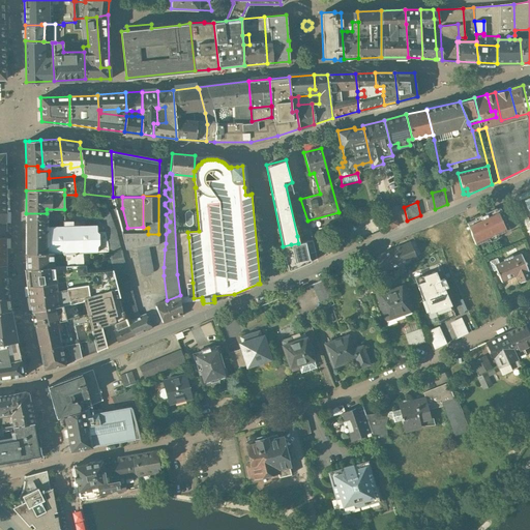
[(471,235),(475,244),(484,240),(486,241),(490,240),(494,239),(496,238),(499,236),(502,233),(501,233),(509,229),(500,208),(497,210),(496,208),(486,212),(486,213),(480,215),(474,217),(475,219),(467,224),(470,231),(471,235)]
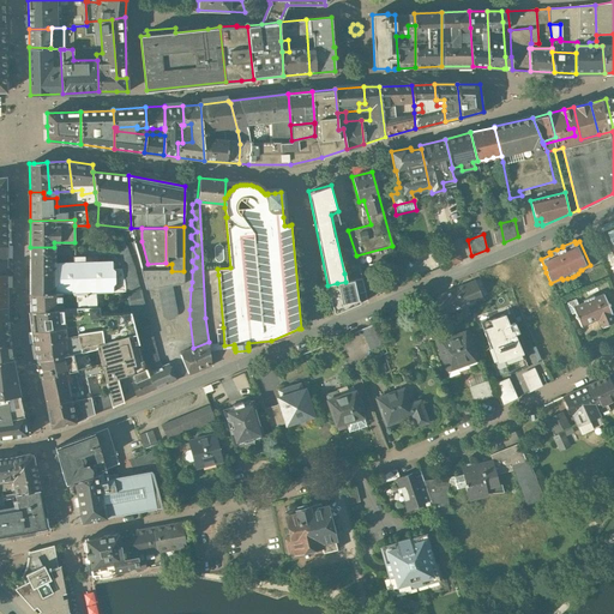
[(73,263),(54,263),(54,247),(30,247),(30,294),(61,294),(73,293),(73,294),(76,294),(95,293),(113,293),(112,284),(115,282),(114,271),(112,268),(112,263),(112,260),(84,262),(84,257),(73,257),(73,263)]
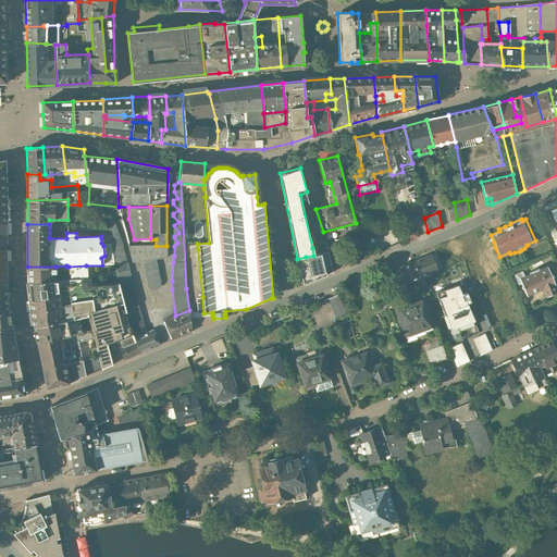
[(413,224),(404,229),(406,242),(418,236),(413,224)]
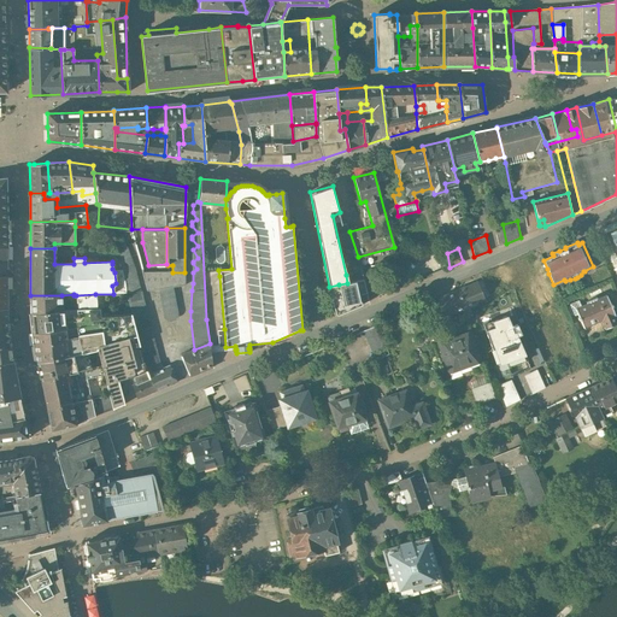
[(134,268),(124,259),(122,260),(123,269),(127,286),(128,292),(140,291),(134,285),(137,282),(137,281),(130,274),(135,269),(134,268)]
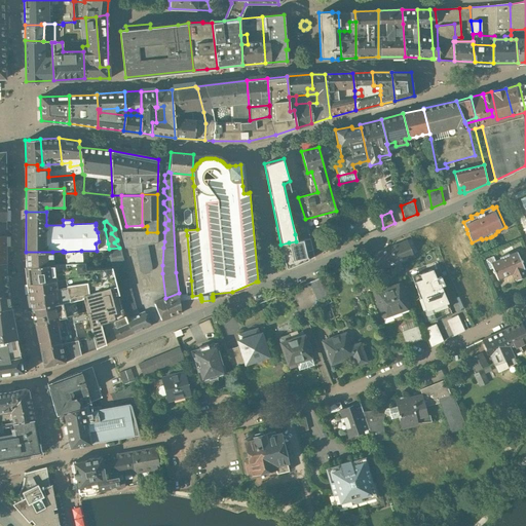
[(105,229),(98,230),(98,225),(96,225),(96,229),(98,232),(99,241),(96,243),(97,251),(108,249),(108,243),(105,229)]
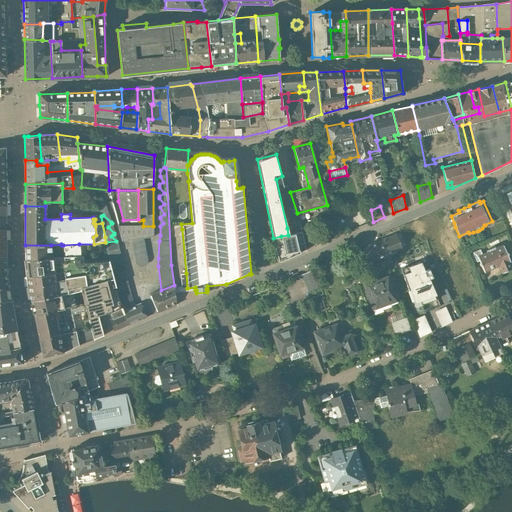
[(332,220),(330,219),(329,220),(327,220),(326,221),(325,223),(325,224),(324,226),(325,228),(326,229),(327,230),(328,231),(330,231),(331,231),(333,231),(334,230),(335,229),(336,227),(337,226),(336,224),(336,223),(335,221),(334,220),(332,220)]
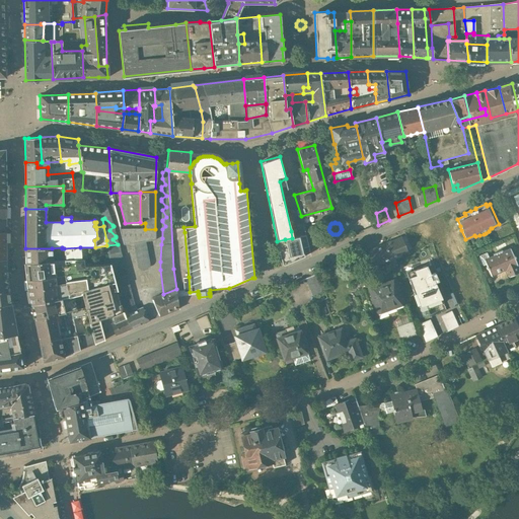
[(411,227),(402,230),(409,242),(417,238),(411,227)]
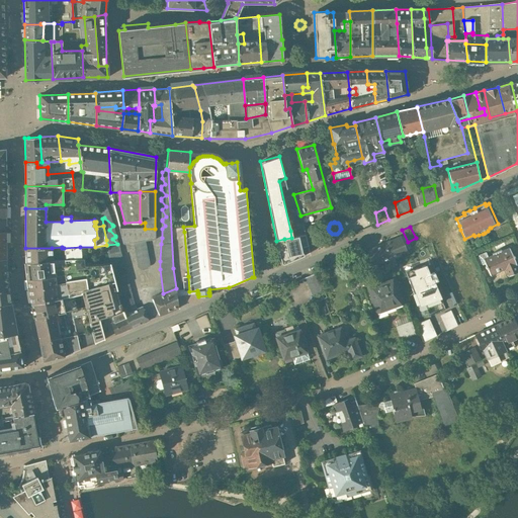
[(306,235),(297,237),(291,238),(284,239),(287,256),(310,252),(308,246),(306,235)]
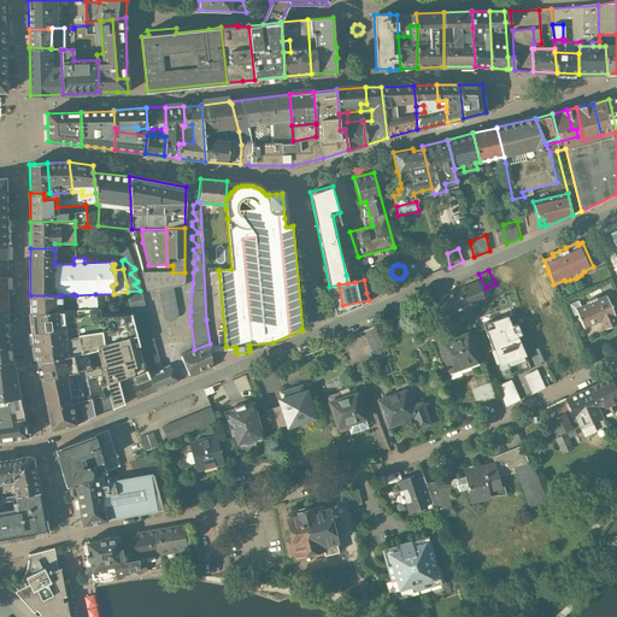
[(477,283),(457,292),(463,309),(483,299),(477,283)]
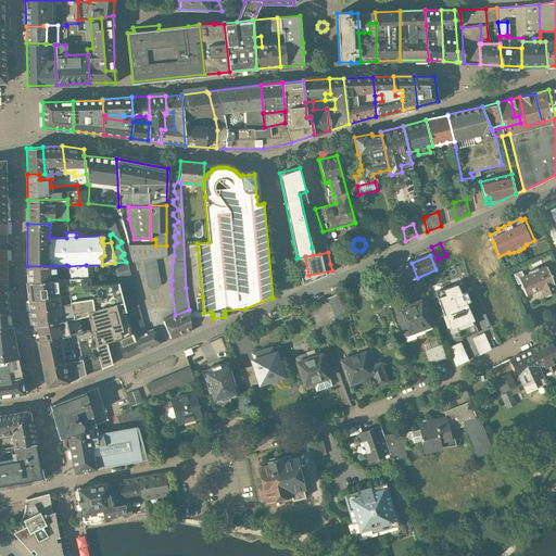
[(446,255),(438,260),(443,273),(452,267),(446,255)]
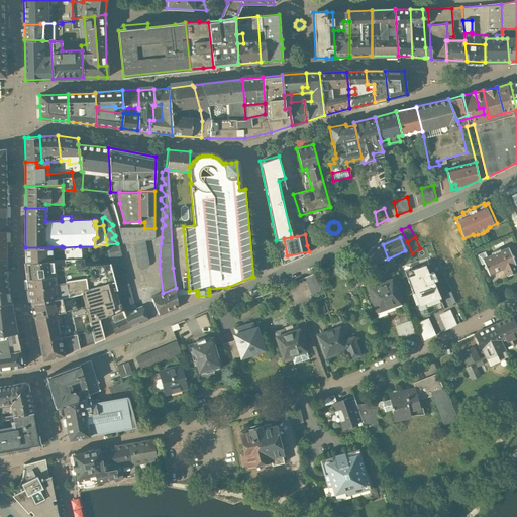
[(144,240),(133,242),(136,260),(147,257),(144,240)]
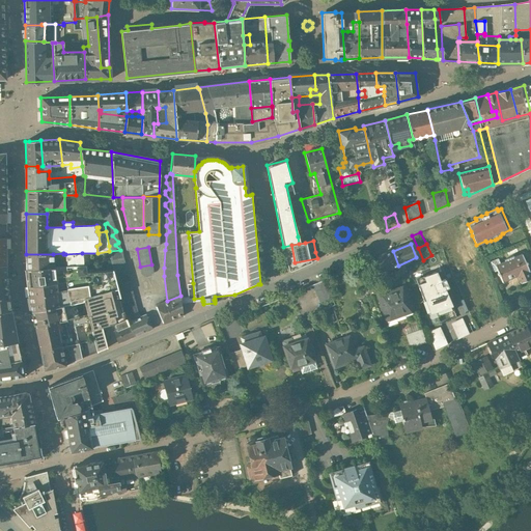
[(137,311),(121,250),(120,250),(110,251),(110,252),(109,252),(119,291),(127,319),(128,323),(140,316),(137,311)]
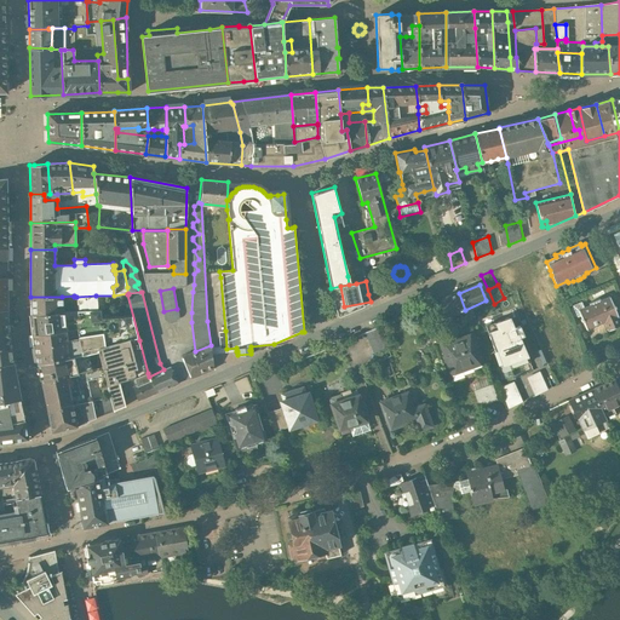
[(459,293),(440,300),(446,317),(465,310),(459,293)]
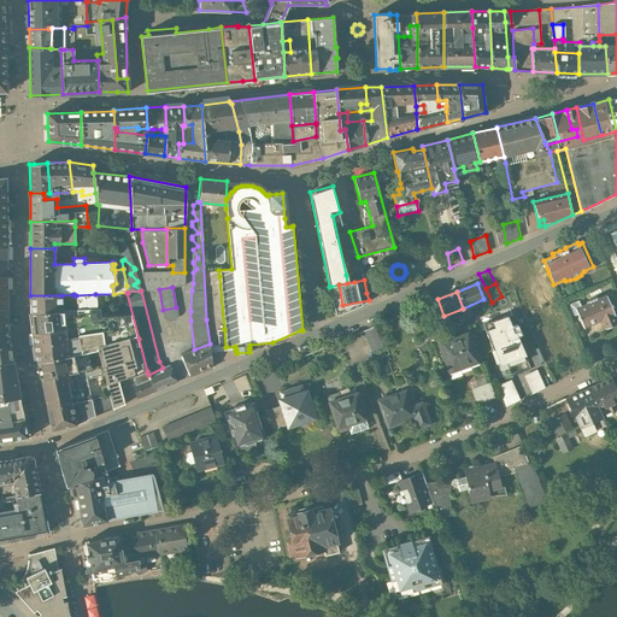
[(95,294),(76,295),(77,309),(97,309),(95,294)]
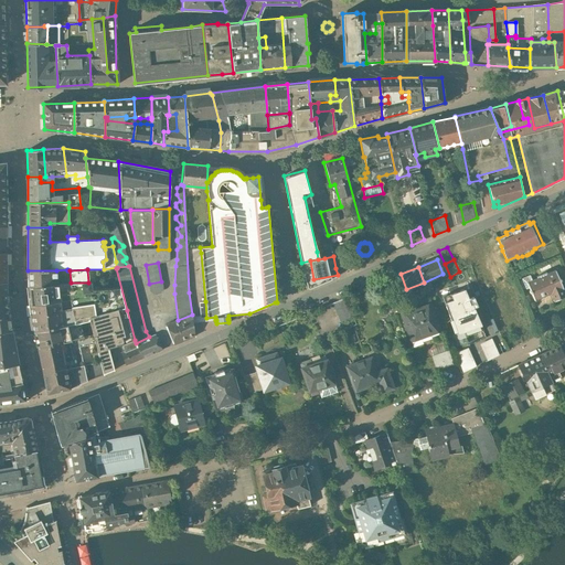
[(56,270),(28,270),(29,287),(46,285),(57,284),(56,270)]
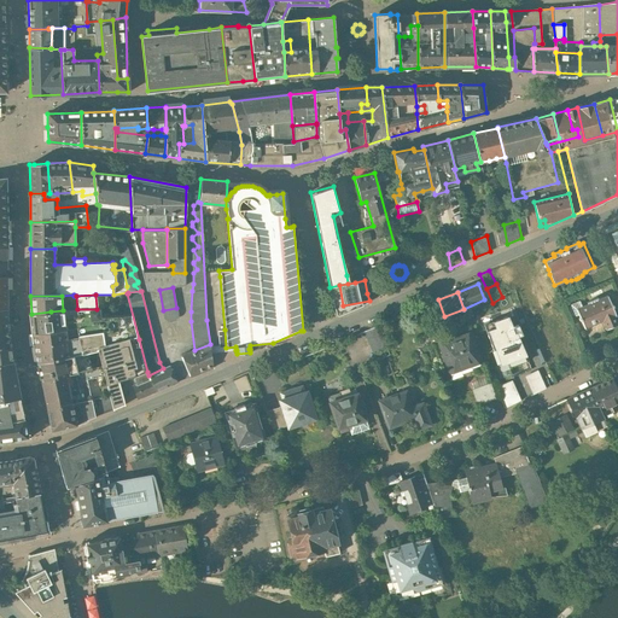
[(599,299),(598,298),(587,302),(588,304),(582,307),(576,309),(578,315),(579,318),(578,319),(579,320),(581,320),(584,328),(602,321),(606,330),(617,325),(614,316),(616,315),(607,296),(599,299)]
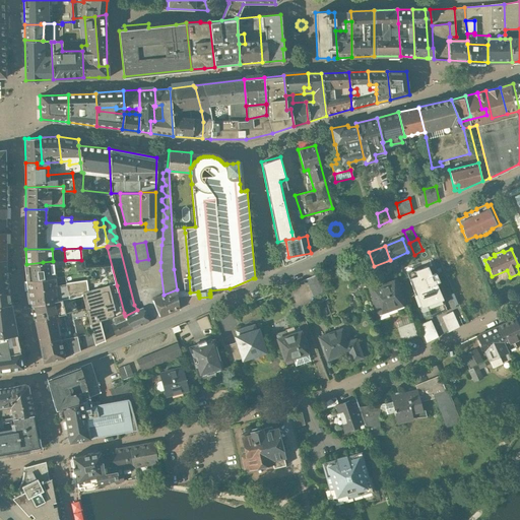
[(488,253),(479,257),(484,266),(486,265),(484,260),(490,258),(488,253)]
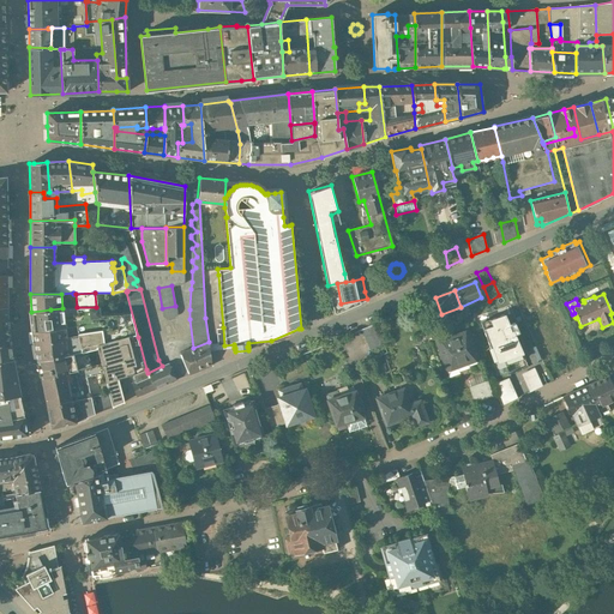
[(50,309),(31,312),(32,319),(34,332),(65,327),(101,321),(100,307),(96,307),(77,307),(74,308),(62,308),(50,309)]
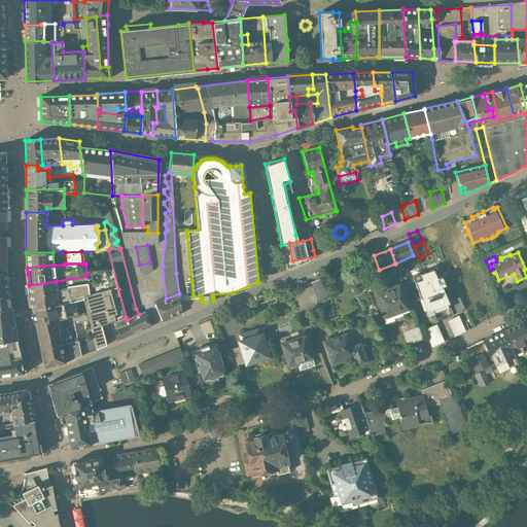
[(470,276),(453,283),(463,308),(472,305),(473,308),(485,303),(480,290),(483,288),(473,267),(467,270),(470,276)]
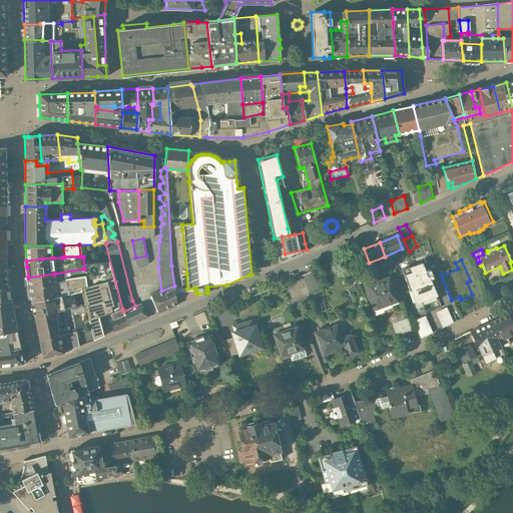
[(428,265),(403,275),(416,310),(442,301),(428,265)]
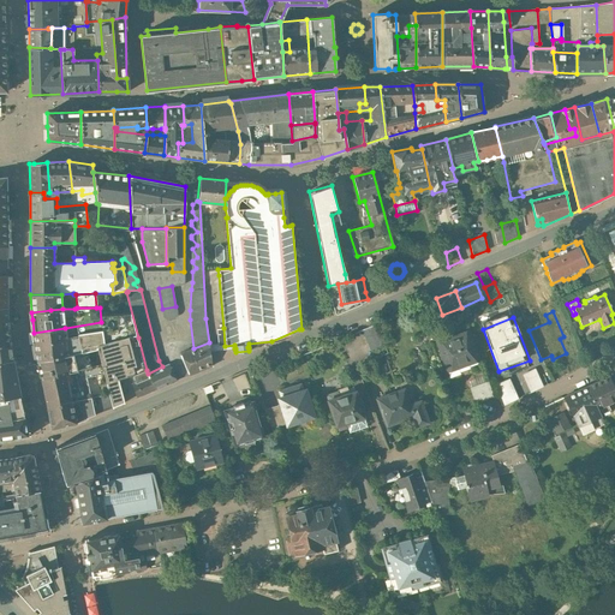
[(0,326),(0,345),(10,345),(7,326),(0,326)]
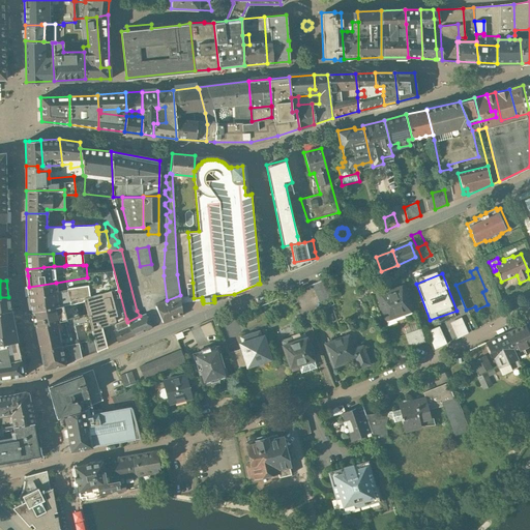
[(323,281),(312,286),(319,302),(330,298),(323,281)]
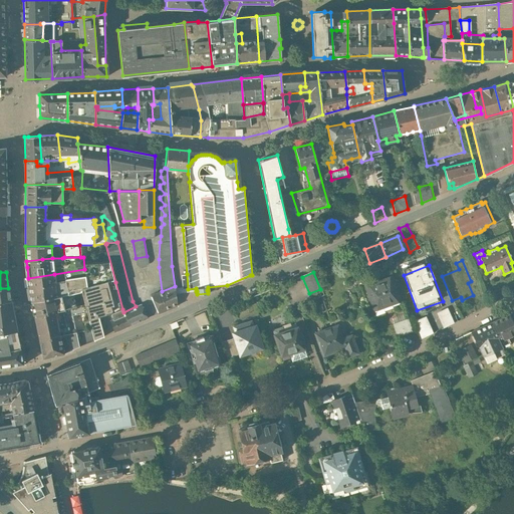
[(54,274),(28,278),(31,302),(56,296),(55,290),(54,287),(54,282),(55,282),(54,274)]
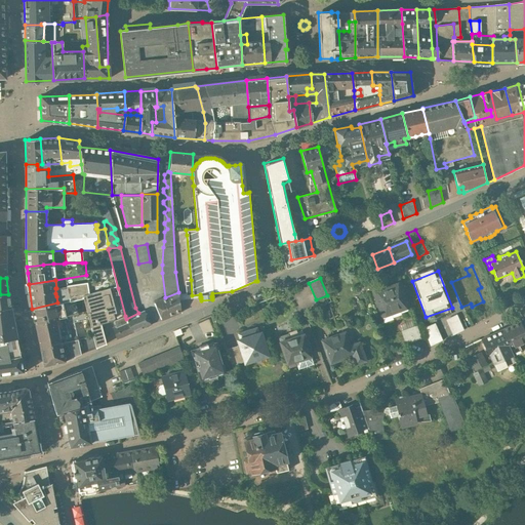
[(86,280),(68,284),(69,291),(55,293),(56,296),(57,303),(63,301),(75,299),(83,297),(88,295),(86,280)]
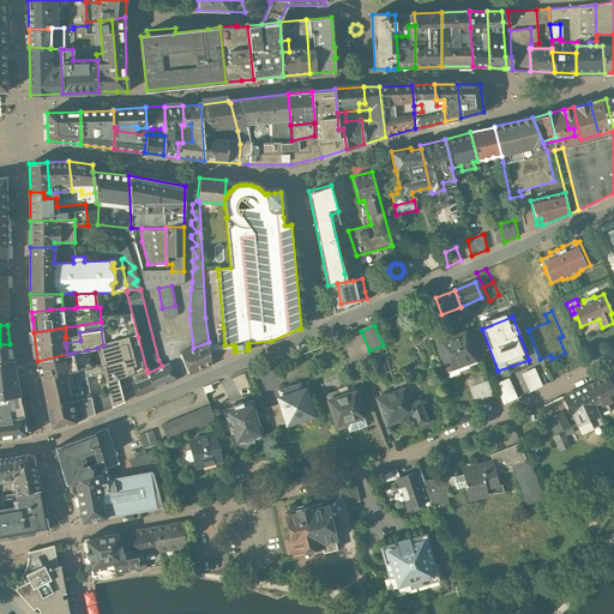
[(468,331),(437,342),(446,369),(477,359),(468,331)]
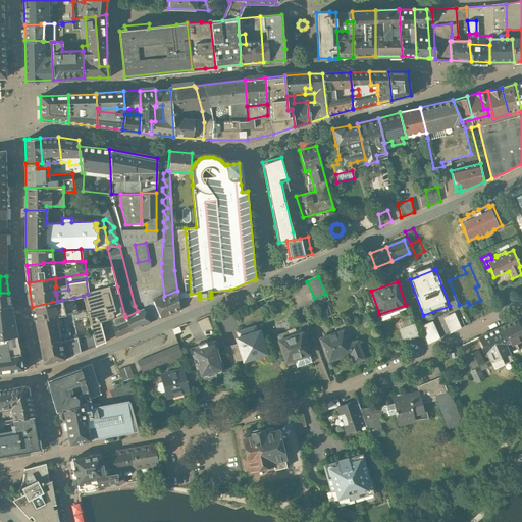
[(124,314),(117,286),(106,290),(113,318),(124,314)]
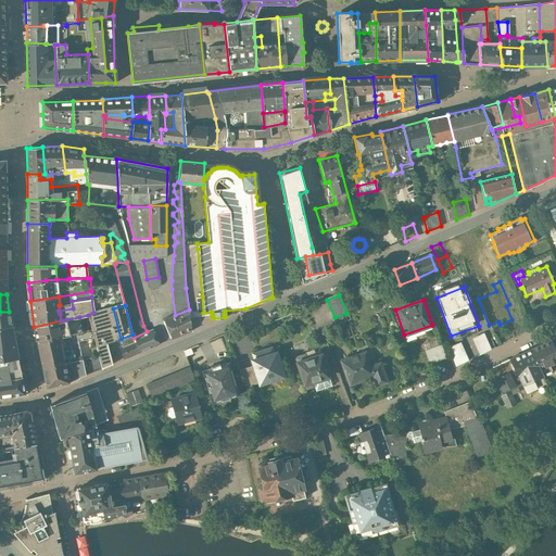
[(175,315),(163,319),(171,339),(192,331),(190,320),(189,310),(175,315)]
